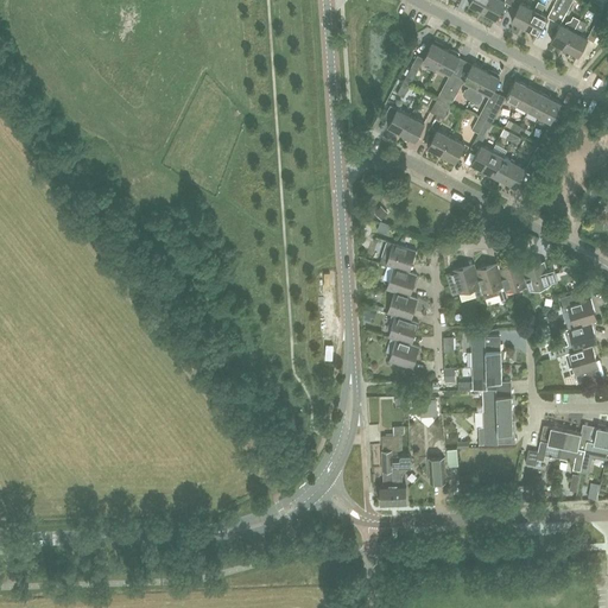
[(482,12),(488,0),(470,0),(469,5),(482,12)]
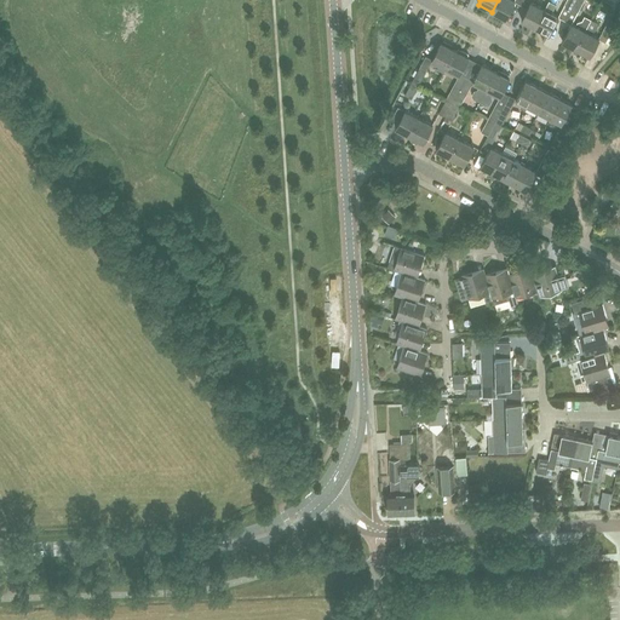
[(515,1),(512,0),(498,0),(492,12),(506,19),(515,1)]
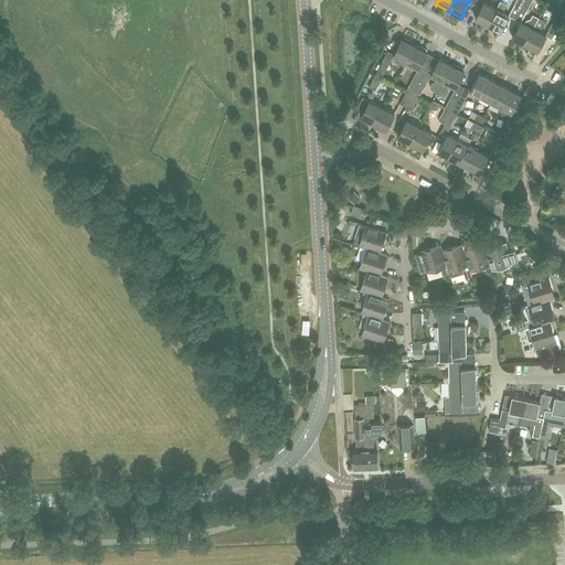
[(524,0),(521,8),(528,11),(532,0),(524,0)]
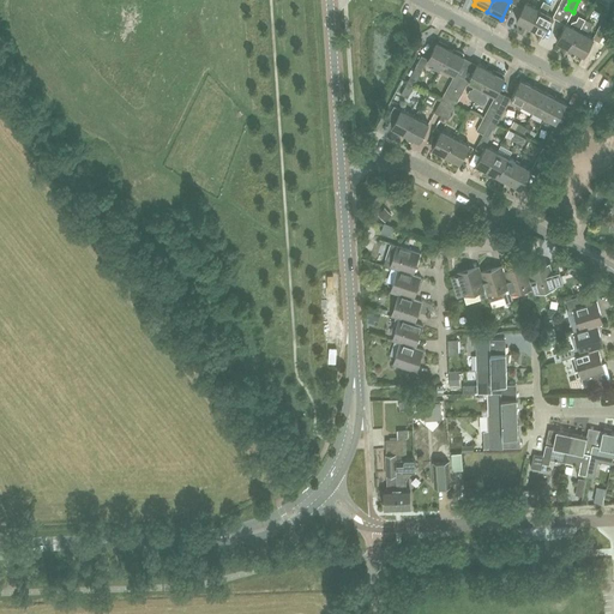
[(517,20),(530,26),(540,10),(527,2),(517,20)]
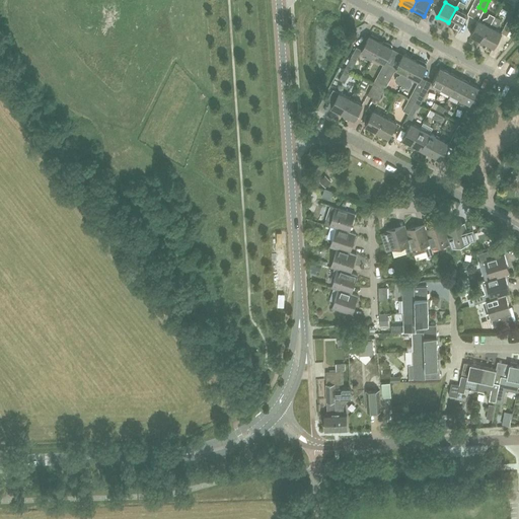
[(456,8),(448,22),(460,28),(467,14),(456,8)]
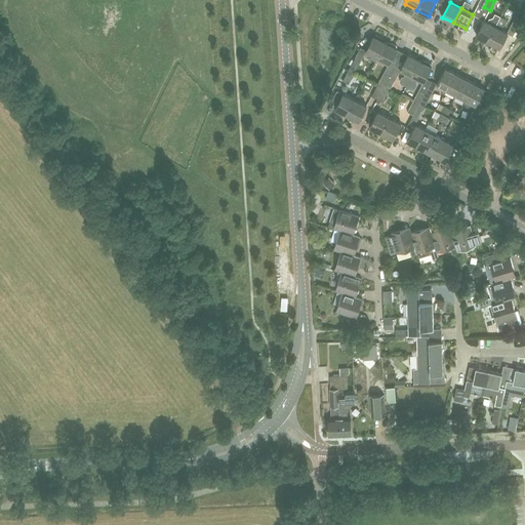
[(519,26),(524,14),(519,11),(513,23),(518,26),(519,26)]
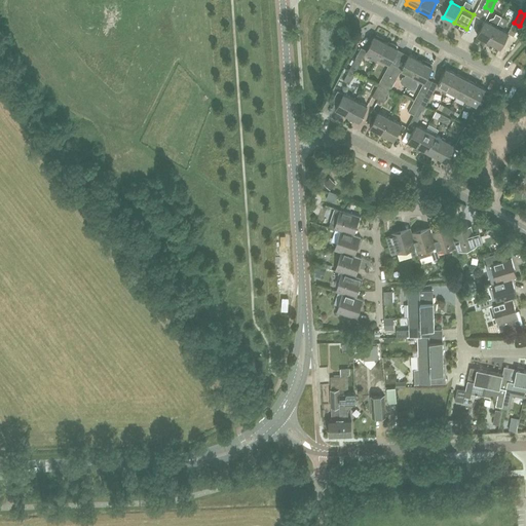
[(478,35),(489,41),(497,26),(501,17),(496,13),(494,17),(493,17),(490,19),(488,22),(485,20),(478,35)]
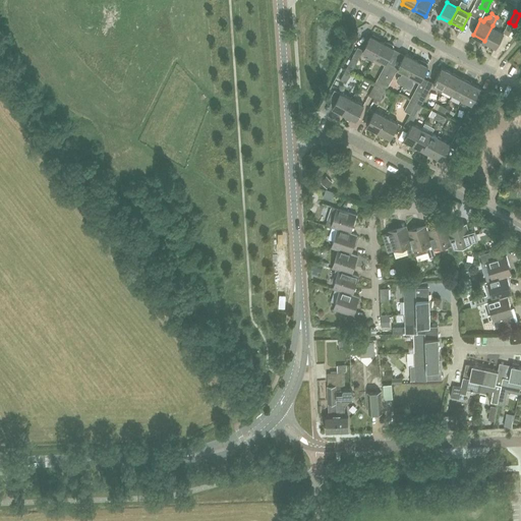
[(504,32),(497,29),(498,27),(501,25),(502,22),(502,19),(497,17),(493,25),(484,41),(496,47),(504,32)]
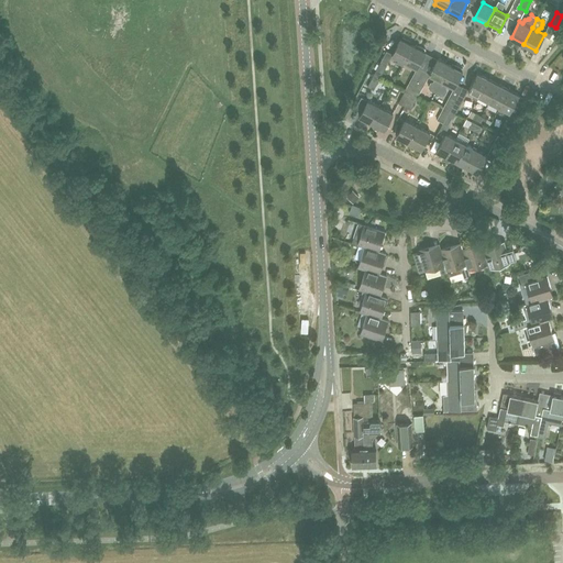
[(401,40),(400,40),(392,55),(399,58),(397,63),(403,65),(405,62),(412,46),(408,44),(409,42),(403,37),(401,40)]
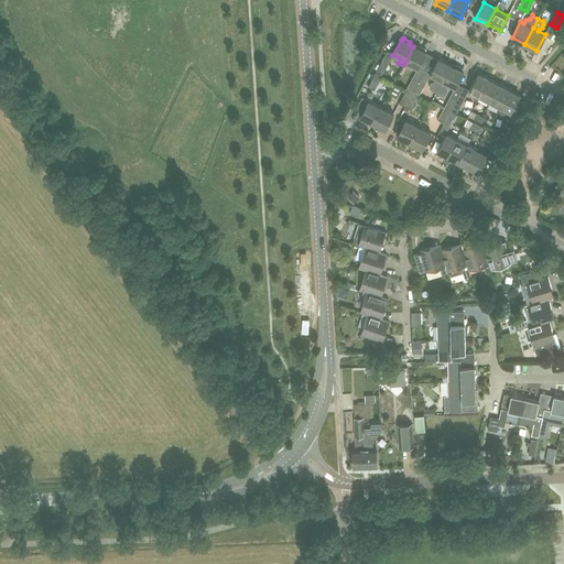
[(426,52),(425,52),(425,50),(419,46),(418,47),(413,46),(405,62),(418,68),(426,52)]
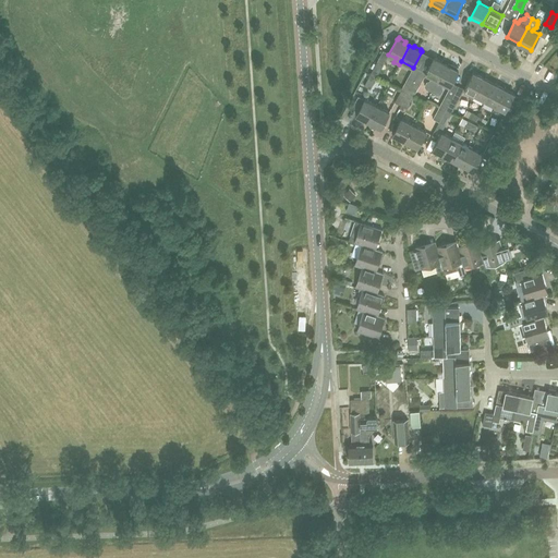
[(381,52),(371,74),(377,77),(388,56),(381,52)]
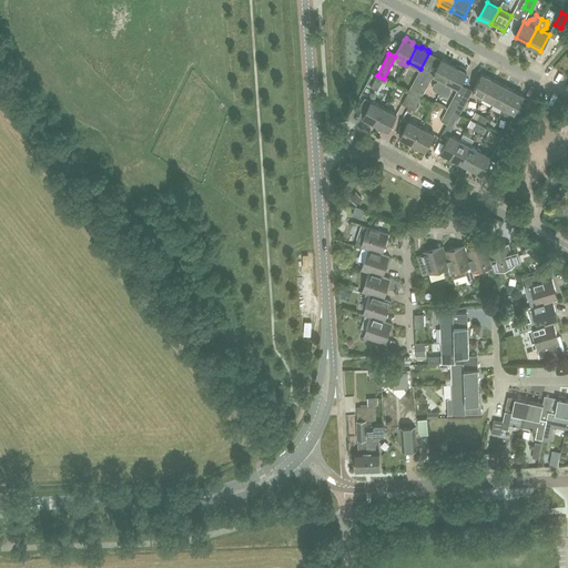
[(442,59),(434,74),(433,75),(439,79),(437,82),(434,83),(433,87),(434,90),(439,93),(446,82),(454,66),(442,59)]
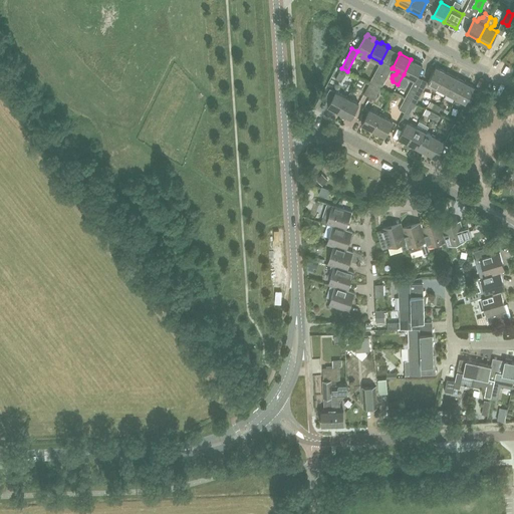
[(404,74),(398,84),(403,87),(407,86),(408,82),(407,79),(409,77),(415,80),(423,65),(422,64),(423,63),(416,59),(415,61),(411,59),(404,74)]
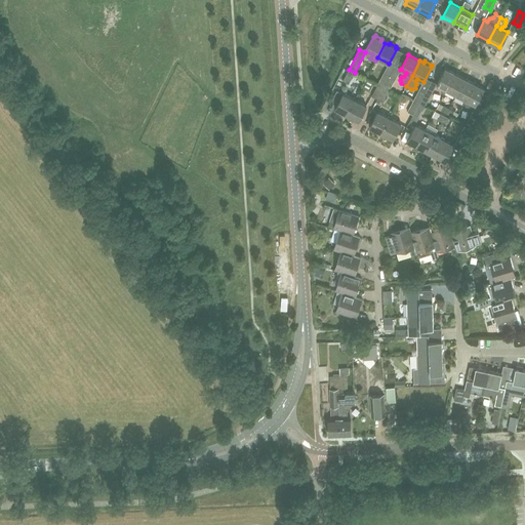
[(437,84),(442,87),(440,91),(444,93),(446,89),(455,73),(445,68),(437,84)]
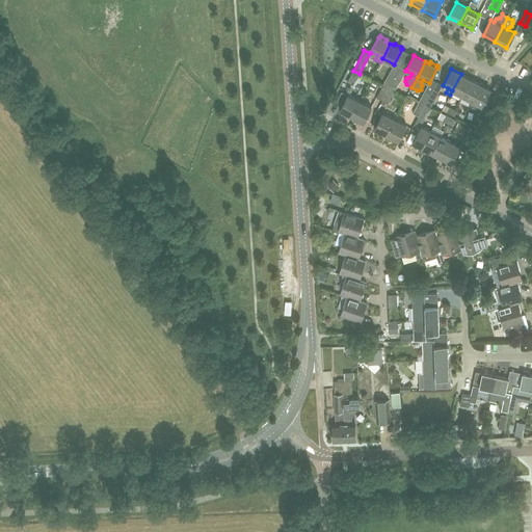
[(360,74),(353,71),(347,82),(353,85),(360,74)]
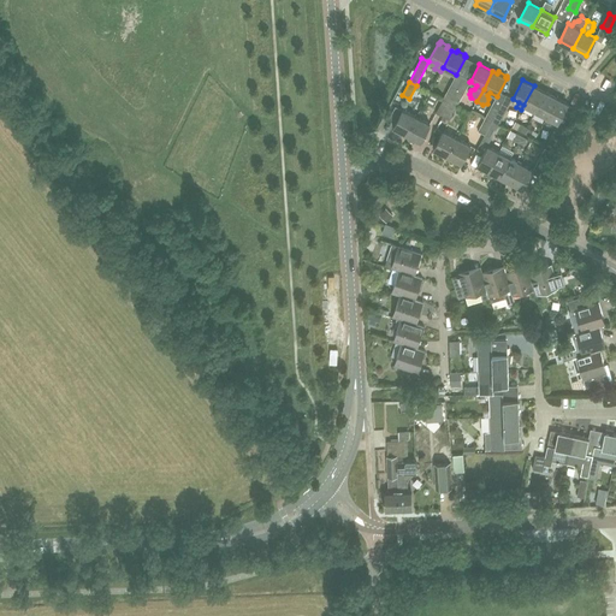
[(443,99),(450,102),(457,89),(450,86),(443,99)]
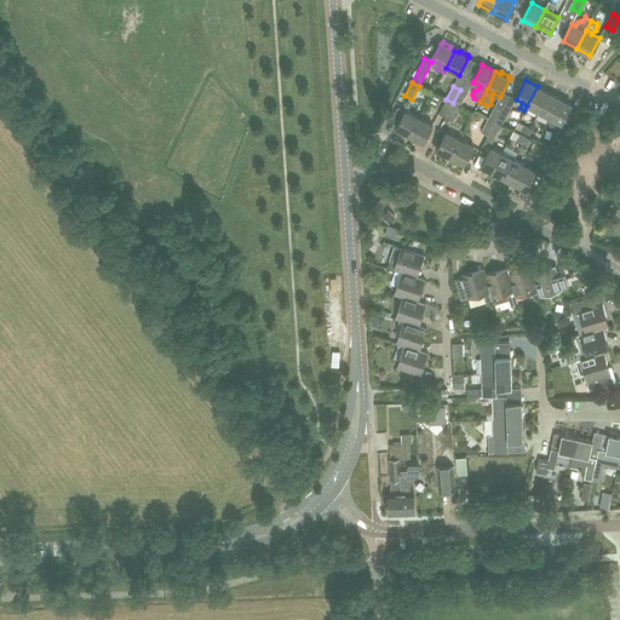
[(527,105),(539,112),(549,92),(538,86),(527,105)]
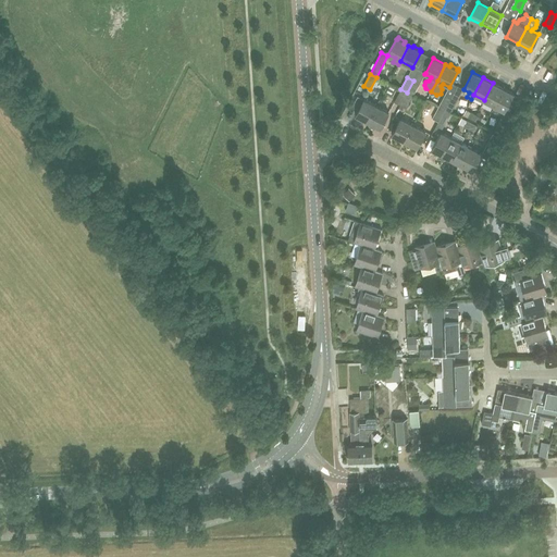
[(413,81),(407,93),(412,96),(419,84),(413,81)]
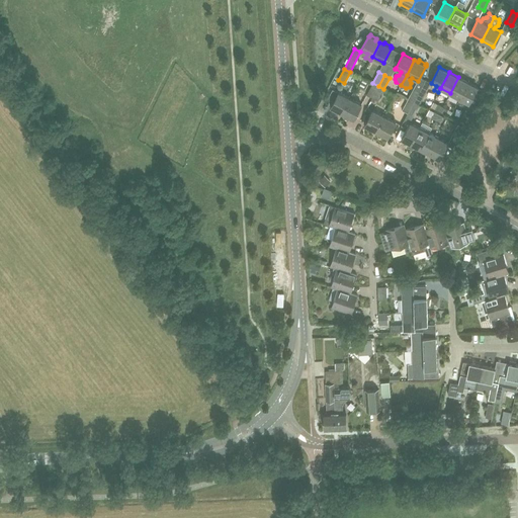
[(450,93),(459,98),(467,82),(458,77),(450,93)]
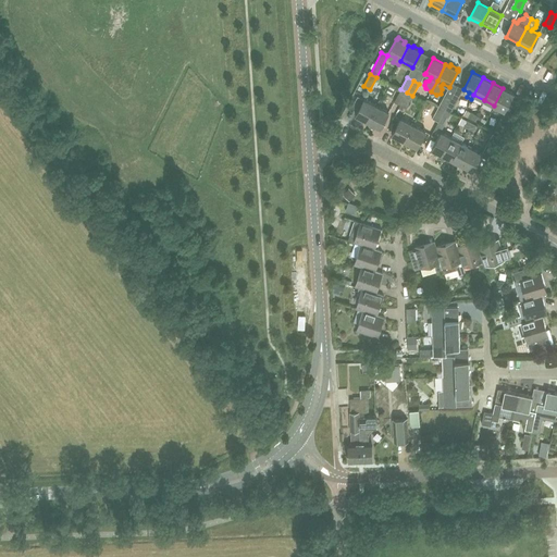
[(514,95),(503,88),(494,106),(492,110),(497,112),(499,109),(505,111),(514,95)]
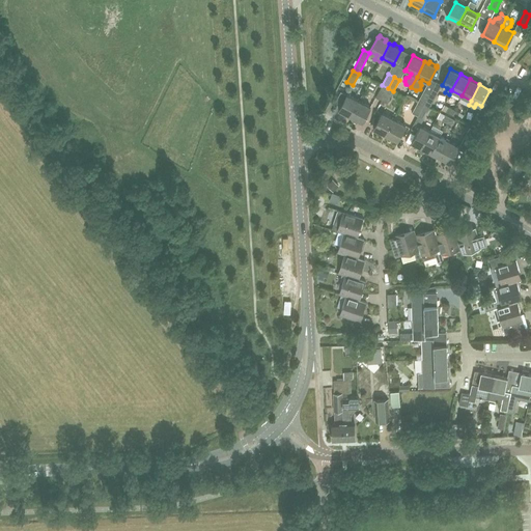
[(382,101),(388,88),(382,85),(375,96),(382,101)]
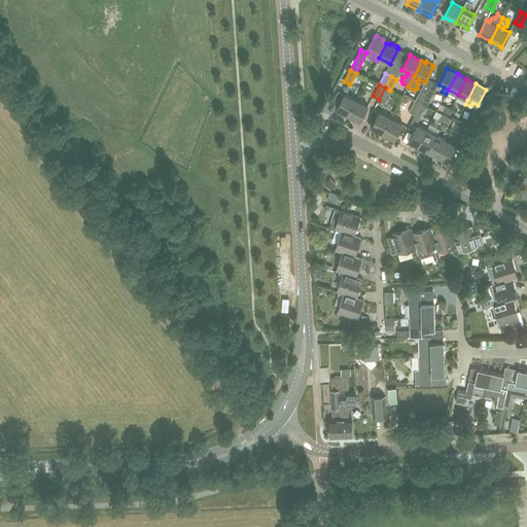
[(385,88),(379,100),(385,103),(390,91),(385,88)]
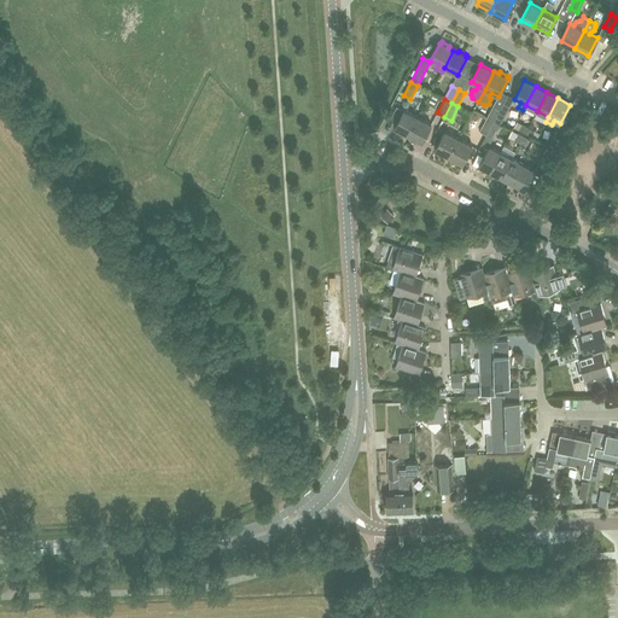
[(487,118),(494,122),(501,109),(494,105),(487,118)]
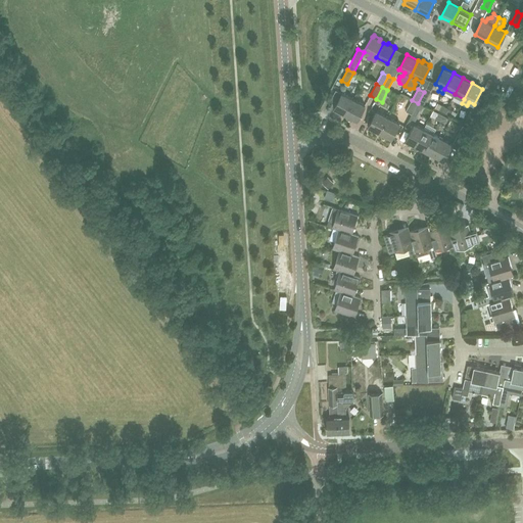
[(340,114),(341,112),(345,114),(353,99),(342,93),(341,94),(336,91),(332,99),(337,102),(334,108),(335,109),(335,111),(340,114)]
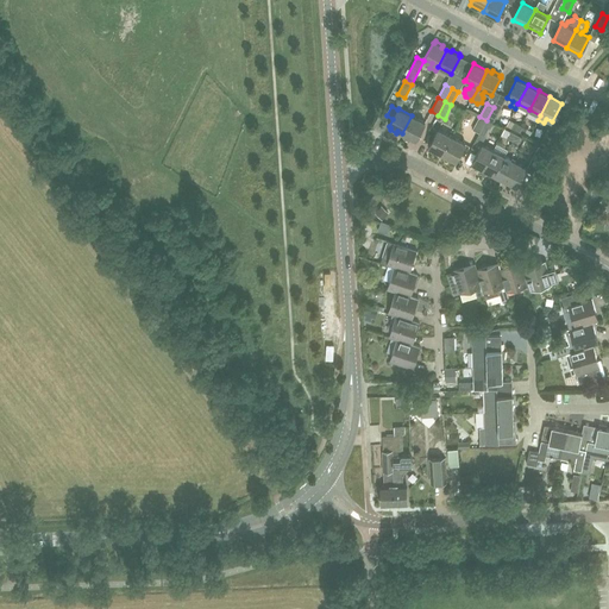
[(487,120),(493,123),(500,110),(494,107),(487,120)]
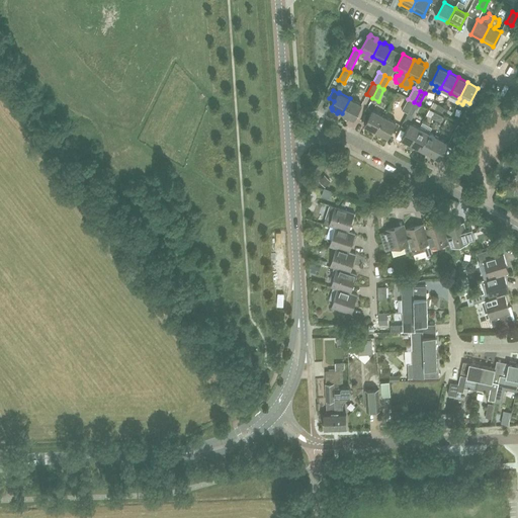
[(476,93),(469,104),(464,101),(462,105),(472,110),(481,96),(476,93)]
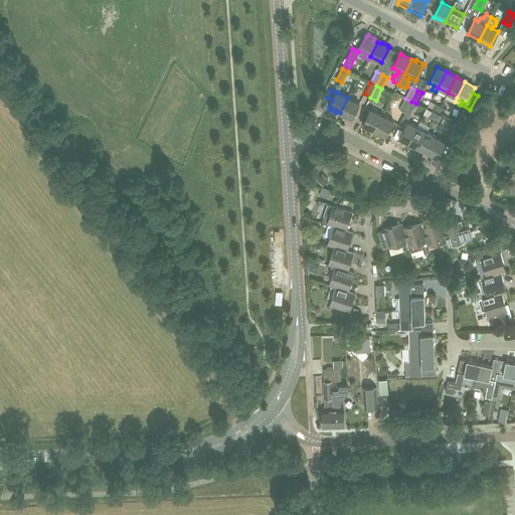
[(348,98),(340,113),(351,119),(359,104),(348,98)]
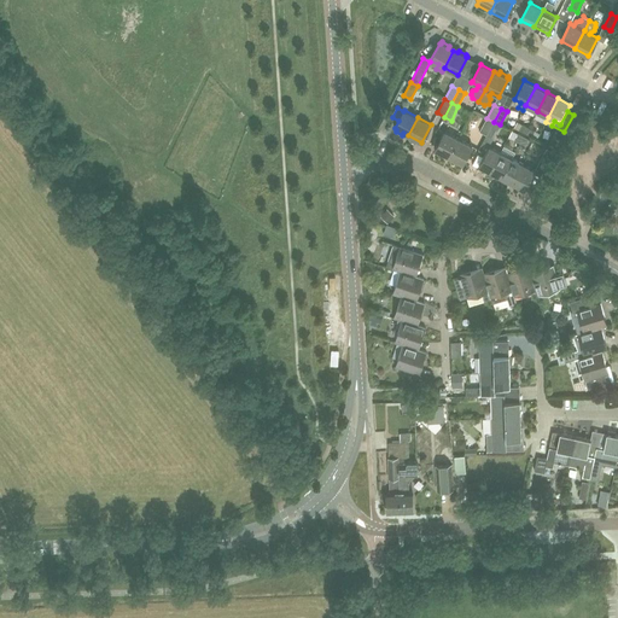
[(487,135),(494,122),(487,118),(479,132),(487,135)]
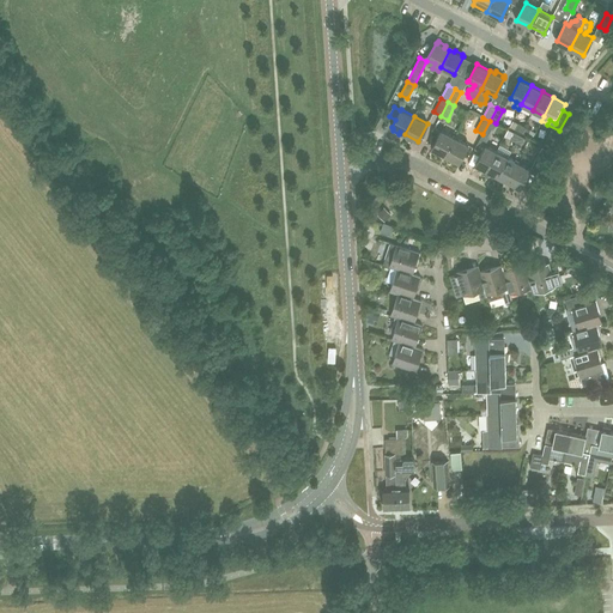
[(490,121),(483,134),(490,137),(496,123),(490,121)]
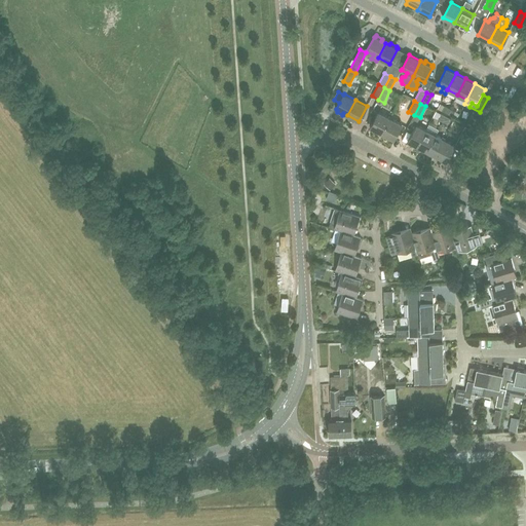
[(370,127),(382,134),(390,118),(378,112),(370,127)]
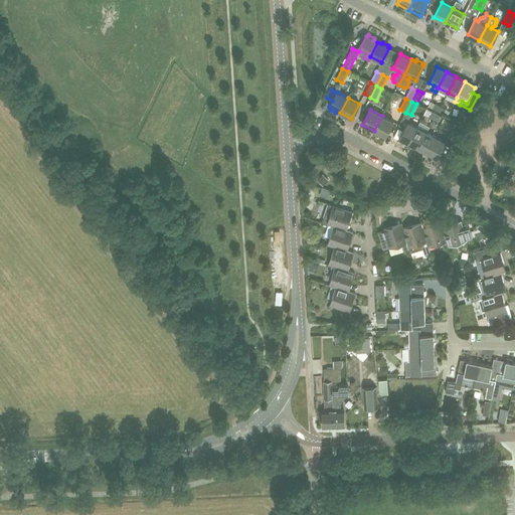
[(457,121),(463,124),(469,113),(463,110),(457,121)]
